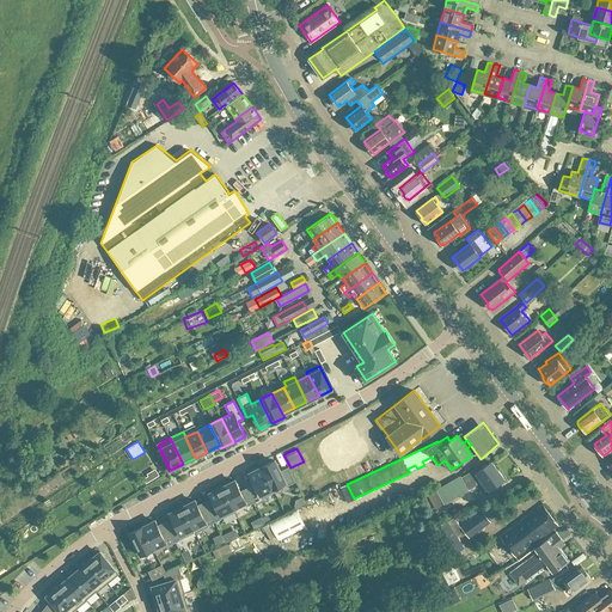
[(281,471),(275,460),(262,466),(274,489),(286,483),(287,485),(294,482),(288,467),(281,471)]
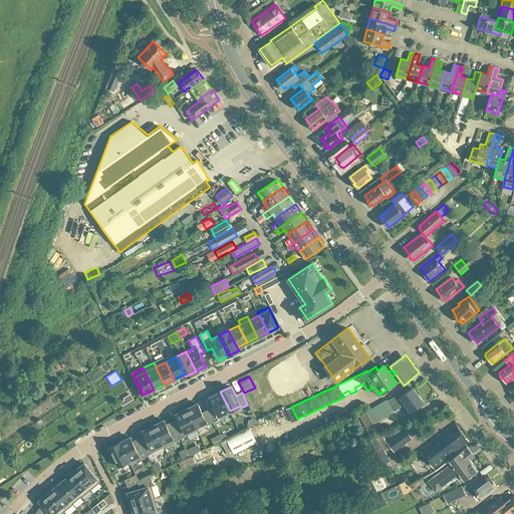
[(400,405),(404,402),(411,412),(424,402),(413,388),(401,397),(399,395),(389,401),(388,400),(381,403),(389,414),(402,407),(400,405)]
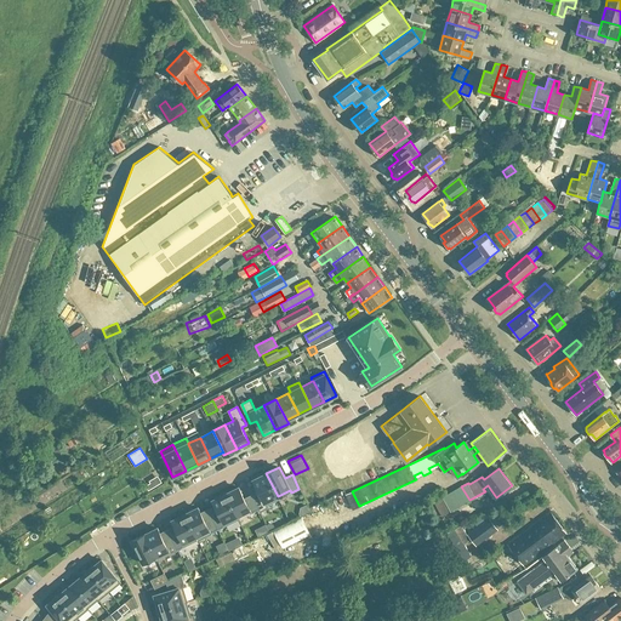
[(278,496),(266,473),(254,480),(258,491),(251,495),(258,508),(260,512),(268,507),(266,505),(279,499),(278,496)]
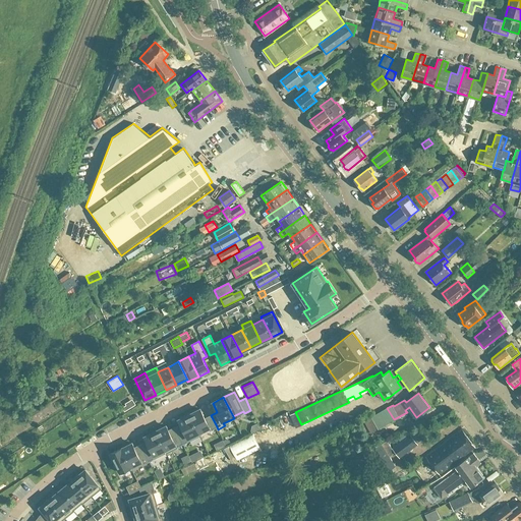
[(217,426),(211,415),(205,418),(199,409),(189,414),(198,433),(199,432),(209,428),(210,430),(217,426)]
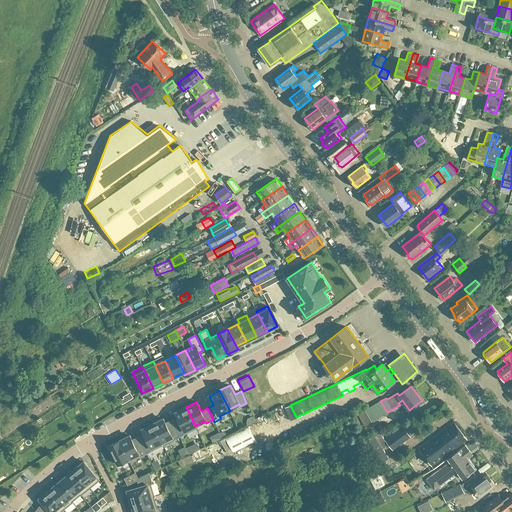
[(195,426),(186,407),(175,412),(180,422),(174,425),(180,436),(197,428),(196,425),(195,426)]
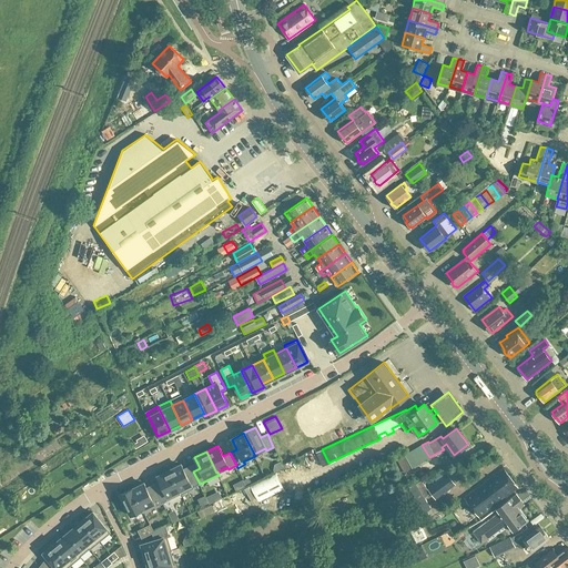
[(403,456),(399,458),(407,470),(411,468),(403,456)]
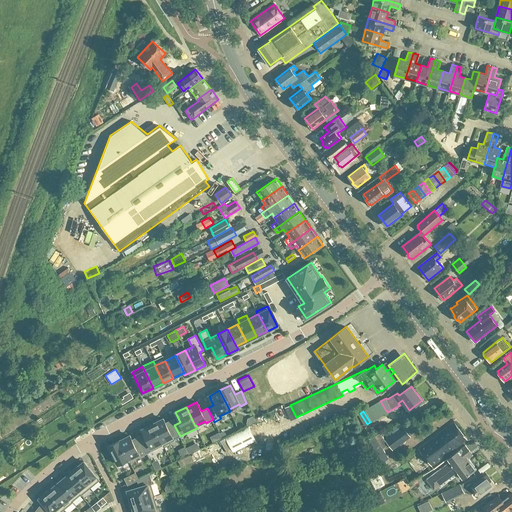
[(180,436),(174,425),(168,428),(164,418),(152,424),(163,444),(162,445),(163,445),(174,440),(173,439),(180,436)]
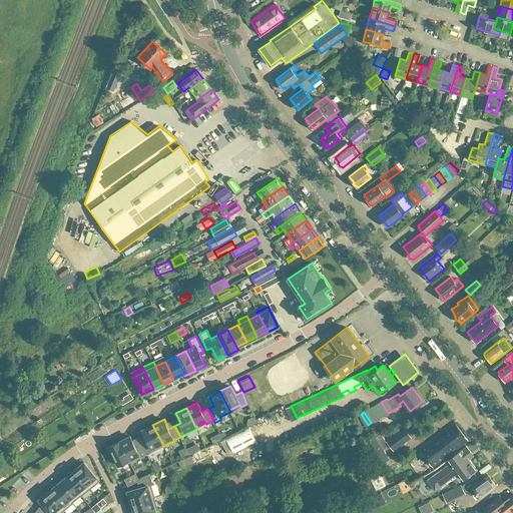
[(433,467),(468,440),(455,422),(419,450),(433,467)]
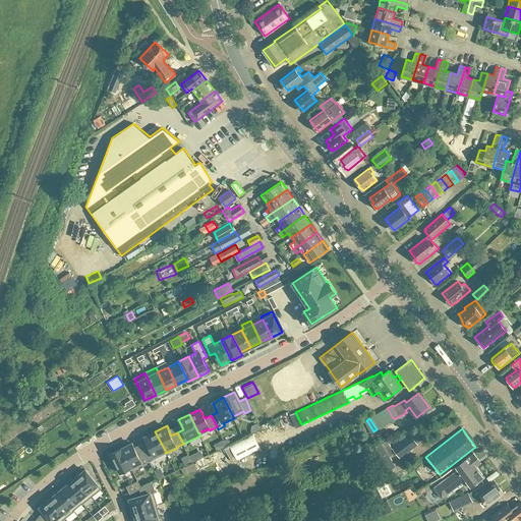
[(166,452),(155,431),(145,437),(150,446),(142,449),(149,461),(165,453),(166,452)]
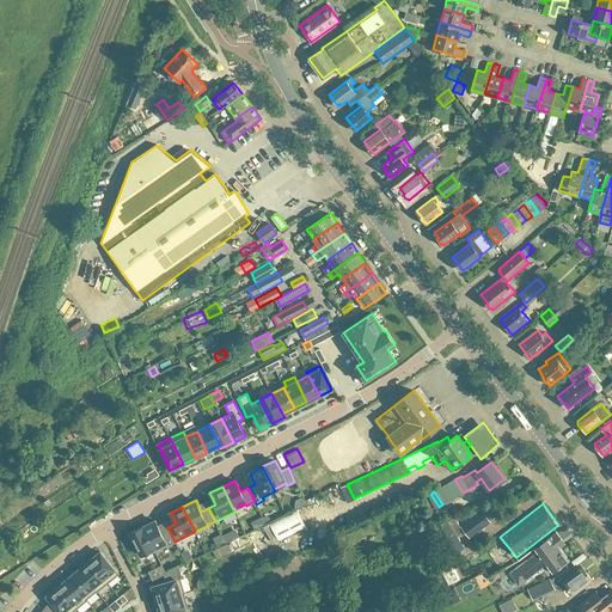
[(297,509),(269,524),(279,540),(306,526),(297,509)]
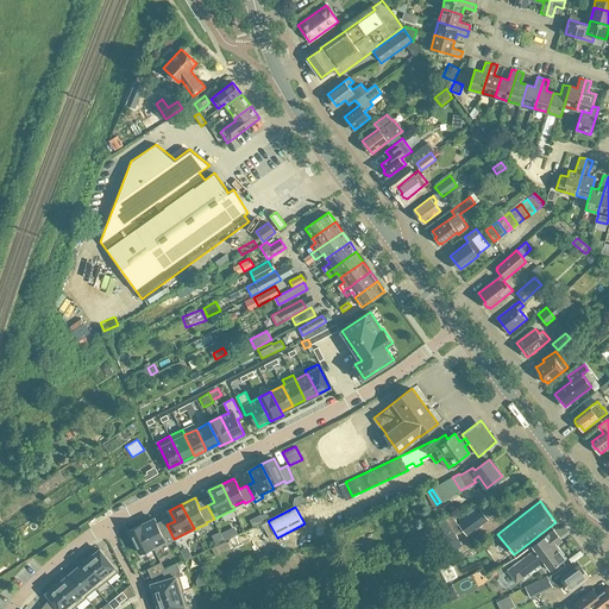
[(466,534),(487,519),(479,509),(460,523),(459,523),(466,534)]
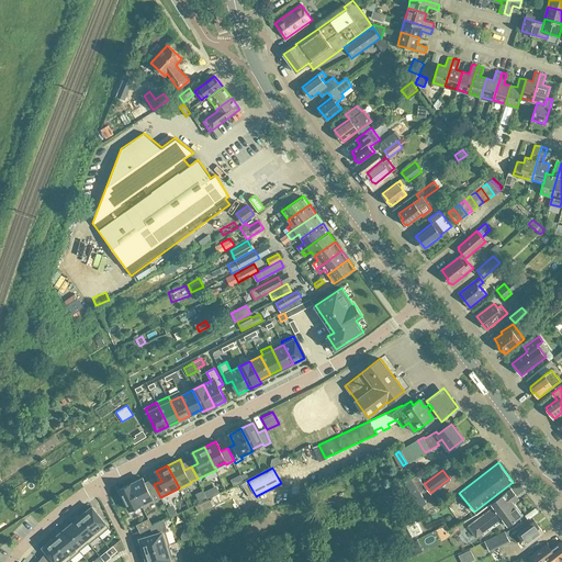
[(160,497),(154,484),(147,487),(143,478),(131,483),(141,504),(142,506),(160,497)]
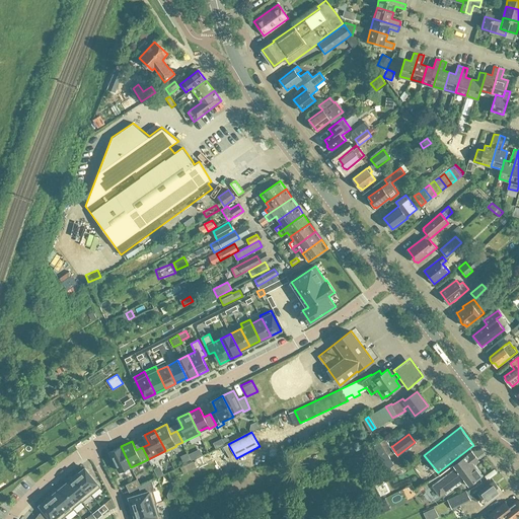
[(380,441),(368,448),(377,462),(389,456),(380,441)]
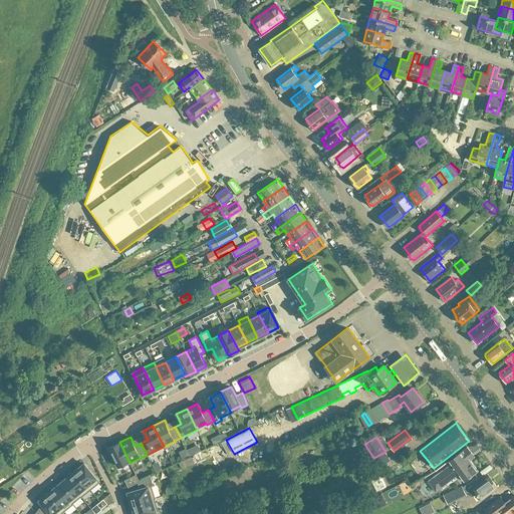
[(129,461),(119,442),(108,448),(118,466),(129,461)]
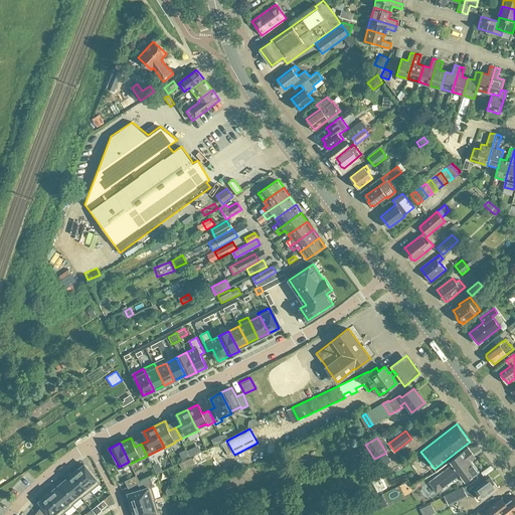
[(480,472),(471,461),(476,457),(468,448),(452,460),(455,464),(434,479),(442,489),(465,472),(470,479),(480,472)]
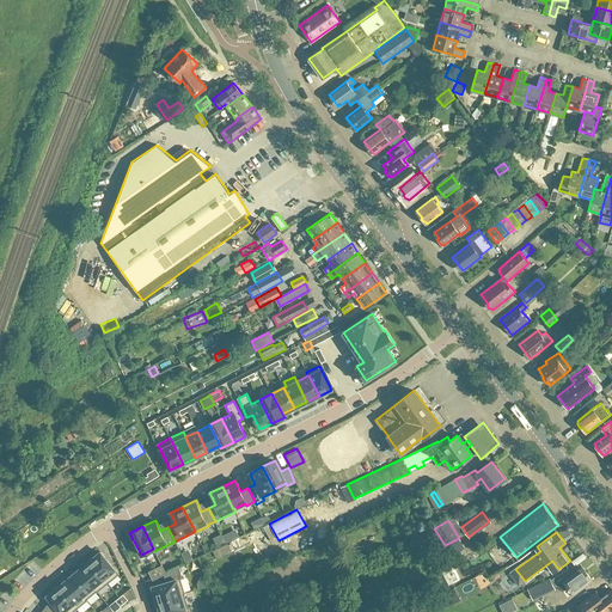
[(228,544),(213,551),(216,558),(232,551),(228,544)]
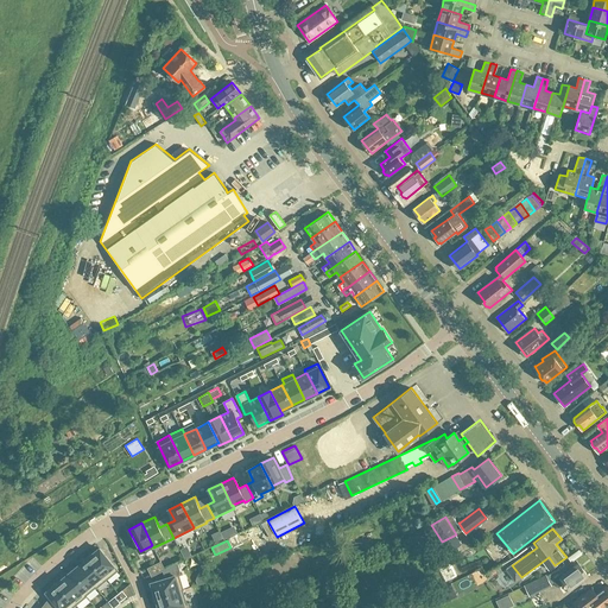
[(317,540),(302,548),(306,561),(323,553),(317,540)]
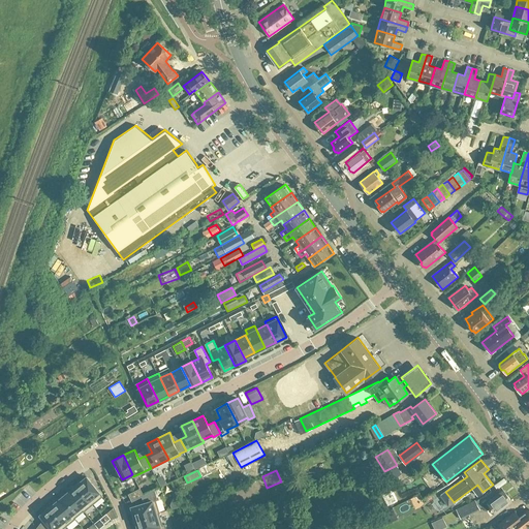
[(87,476),(76,485),(93,503),(102,496),(87,476)]
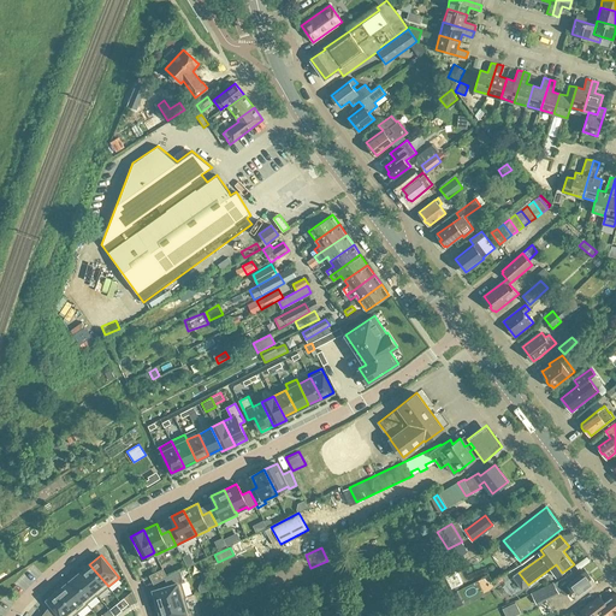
[(108,586),(89,564),(80,573),(96,594),(98,596),(108,586)]
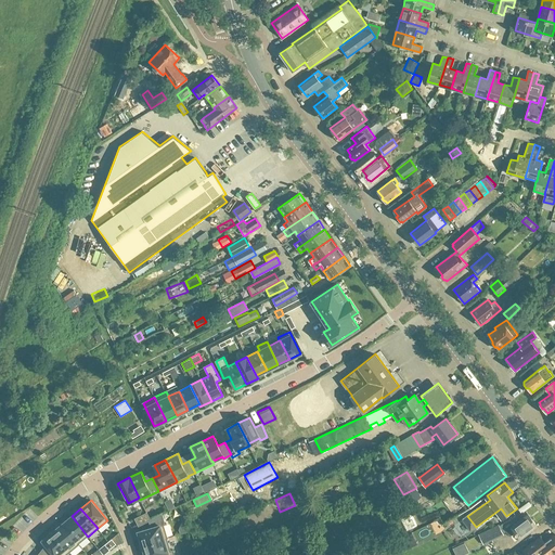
[(150,519),(146,513),(136,518),(139,525),(149,520),(150,519)]
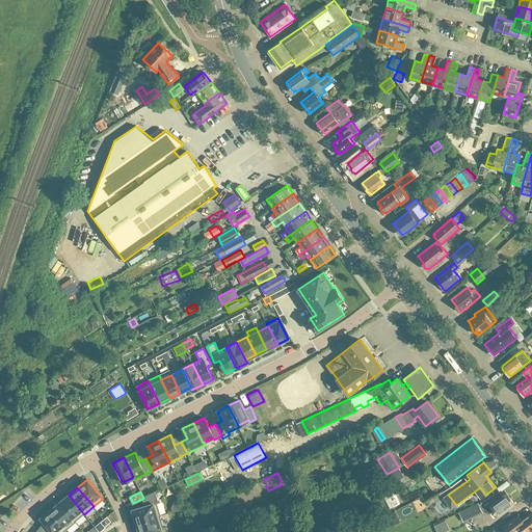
[(514,504),(506,491),(490,503),(489,502),(484,506),(483,506),(485,509),(485,510),(488,513),(495,509),(499,515),(514,504)]
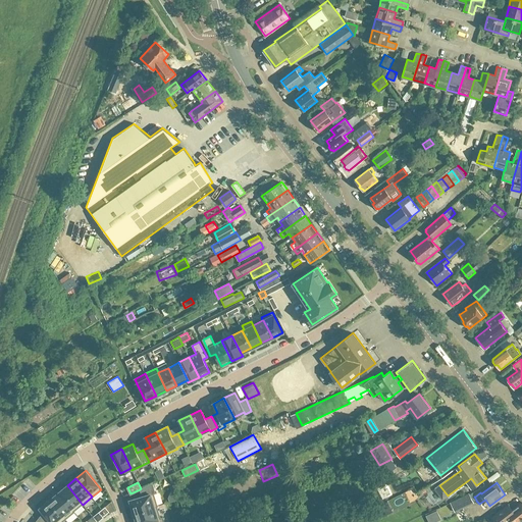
[(152,483),(141,488),(140,489),(143,497),(129,500),(132,506),(131,508),(132,513),(156,506),(157,506),(153,493),(155,492),(152,483)]
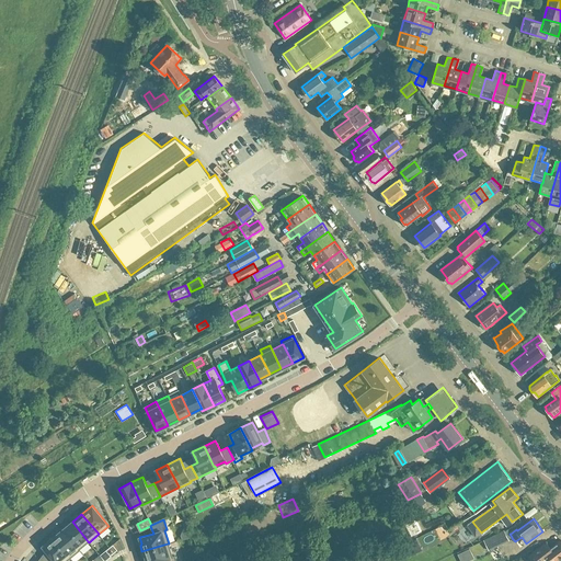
[(88,541),(72,522),(63,529),(79,549),(88,541)]
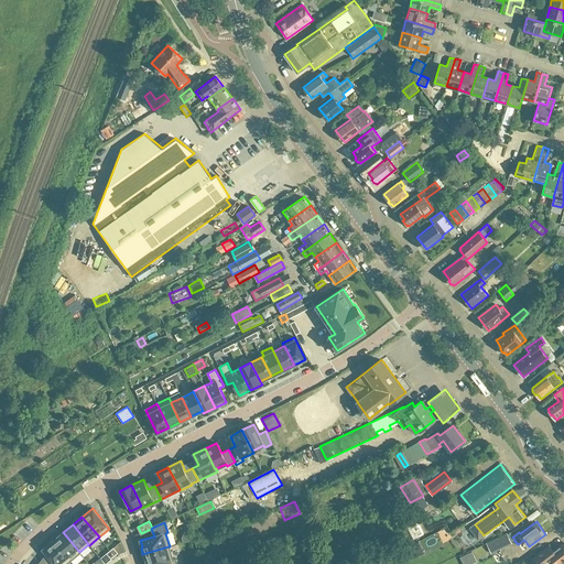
[(79,552),(63,532),(53,541),(69,561),(80,553),(79,552)]
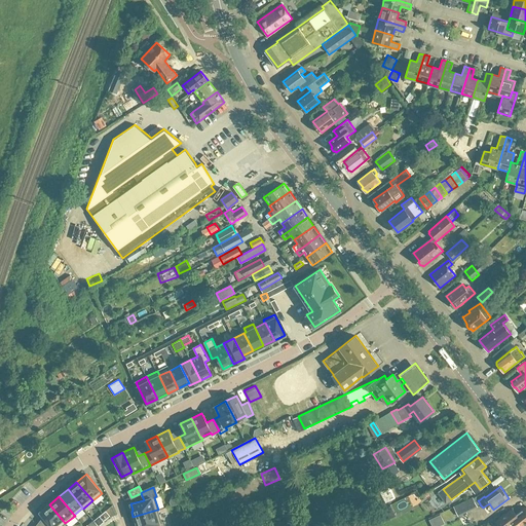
[(473,497),(453,506),(458,516),(477,506),(477,505),(473,498),(473,497)]
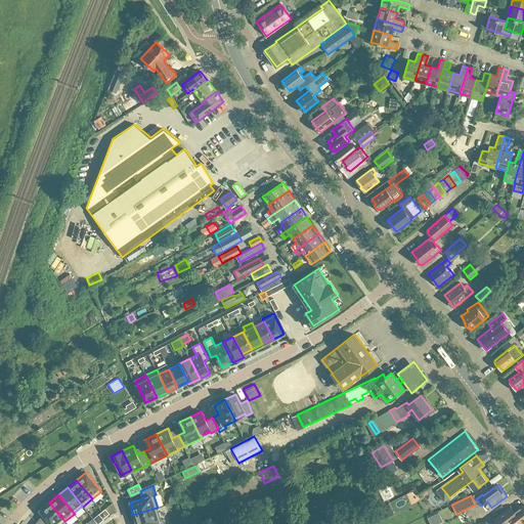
[(61,523),(64,521),(49,503),(40,510),(43,514),(38,522),(40,523),(61,523)]
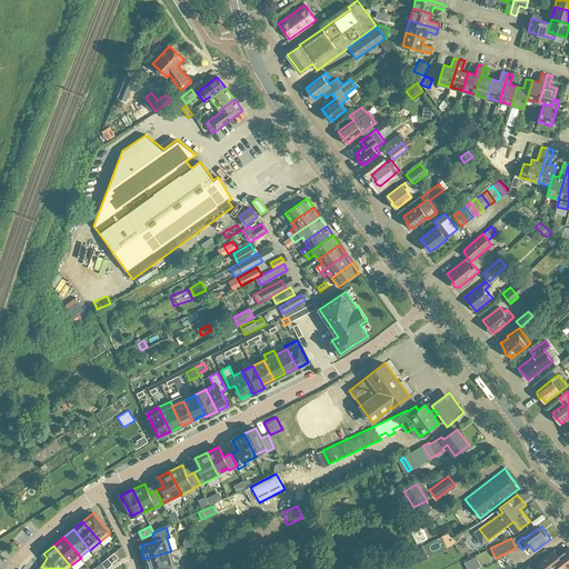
[(561,568),(563,568),(568,565),(568,547),(558,556),(553,549),(536,562),(540,568),(551,568),(558,565),(561,568)]
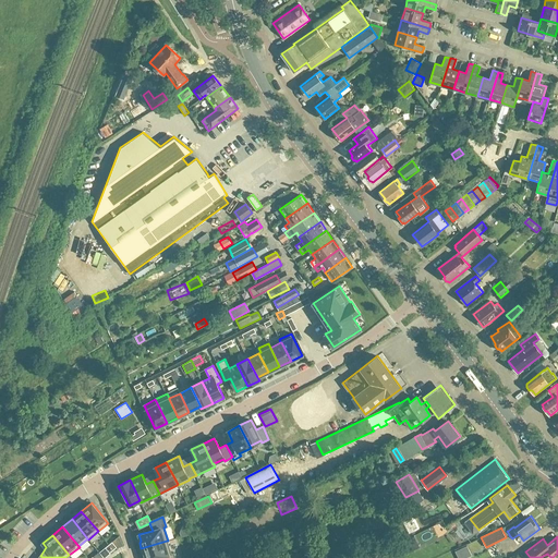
[(413,537),(405,542),(391,548),(396,557),(410,550),(417,546),(413,537)]
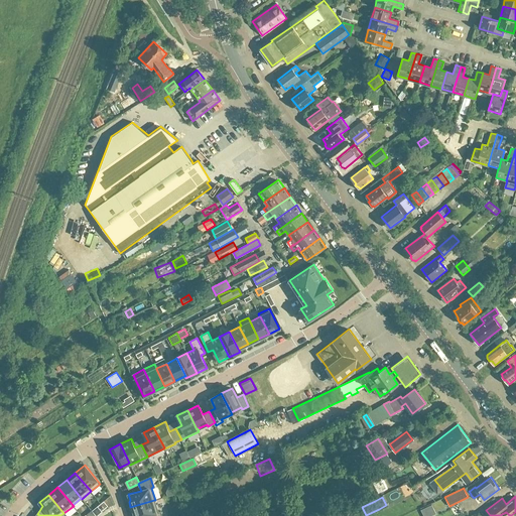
[(158,512),(154,500),(130,507),(132,513),(134,514),(134,515),(146,515),(148,515),(161,515),(160,511),(158,512)]
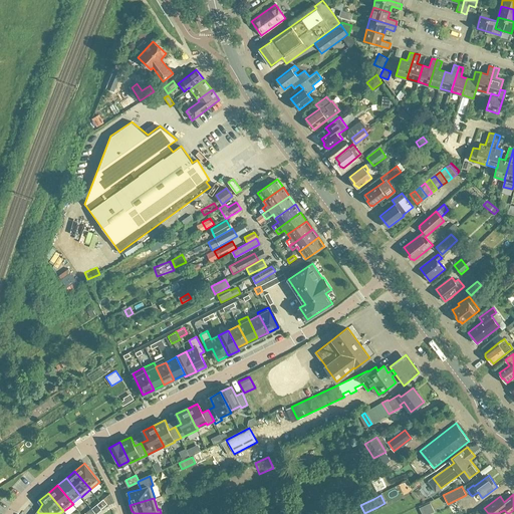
[(422,513),(430,513),(435,512),(431,505),(434,504),(432,500),(429,502),(430,502),(419,507),(422,513)]
